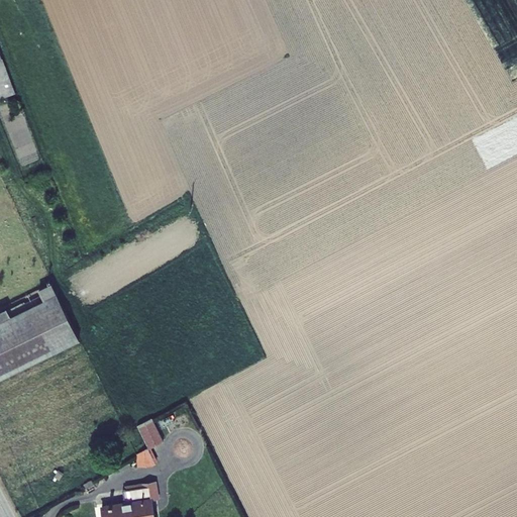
[(0,70),(0,98),(16,94),(7,71),(1,73),(0,70)]
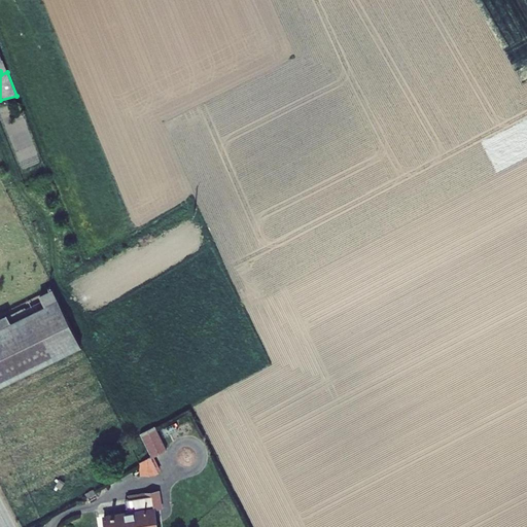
[(39,294),(45,306),(59,300),(53,288),(39,294)]
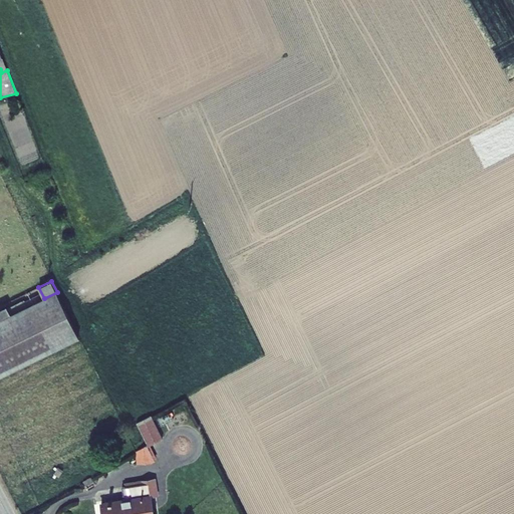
[(0,319),(0,375),(79,337),(57,292),(44,298),(11,314),(0,319)]
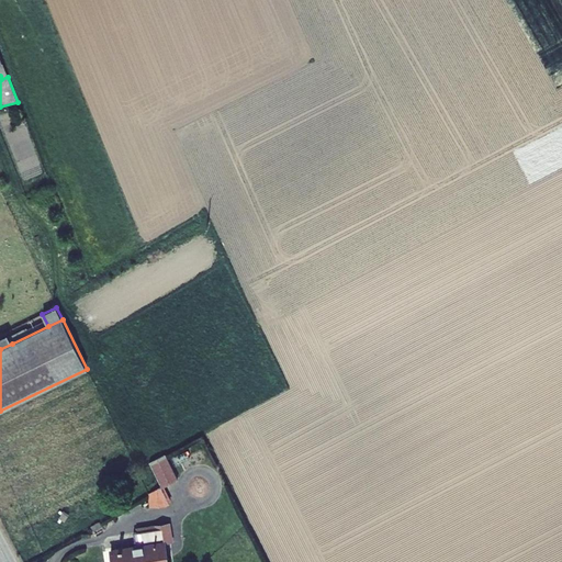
[(0,337),(0,349),(12,344),(8,334),(0,337)]
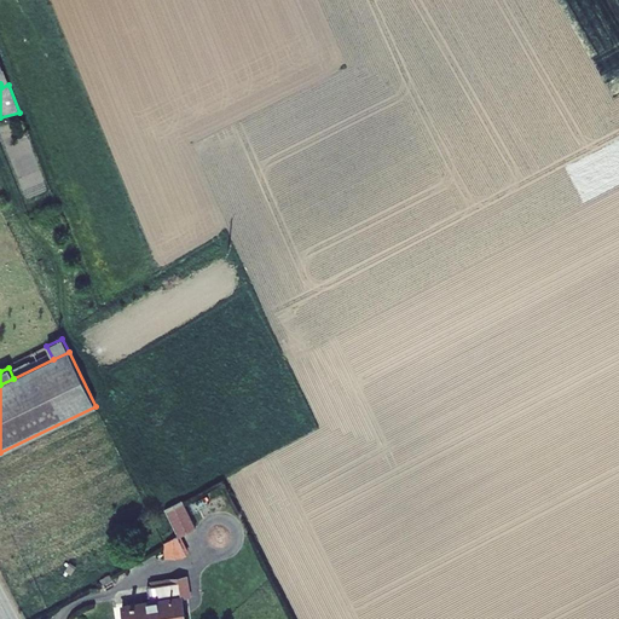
[(196,528),(181,499),(165,509),(178,536),(179,537),(196,528)]
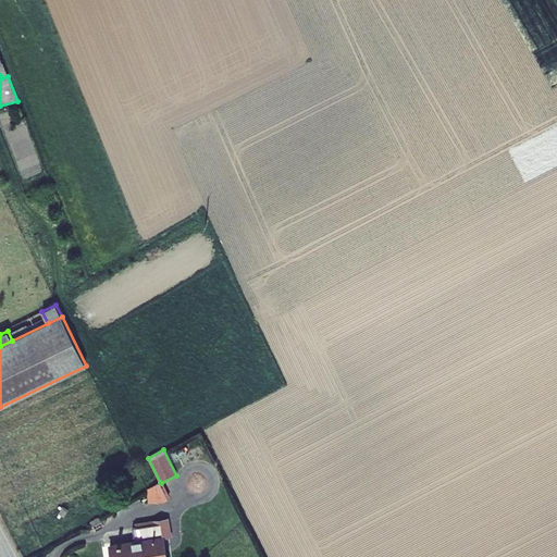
[(148,489),(149,502),(164,500),(169,498),(161,483),(160,482),(148,489)]
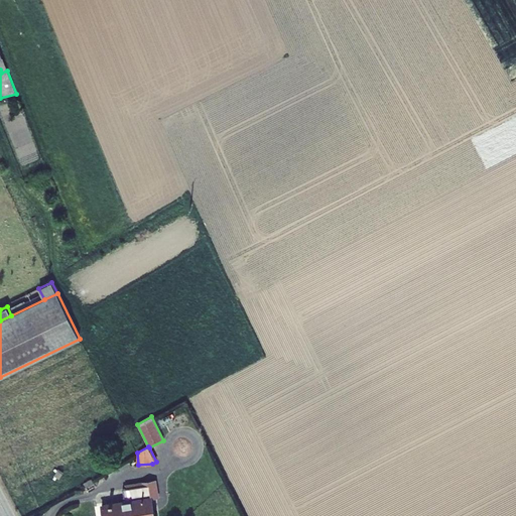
[(125,502),(102,506),(103,515),(153,515),(151,498),(158,497),(155,481),(142,483),(142,486),(125,489),(123,489),(125,502)]
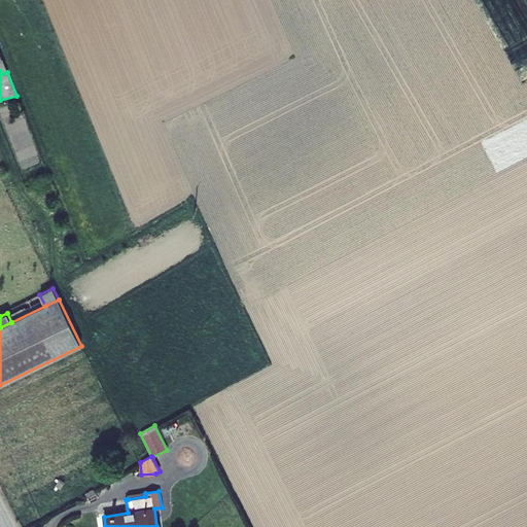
All buildings are outlined.
